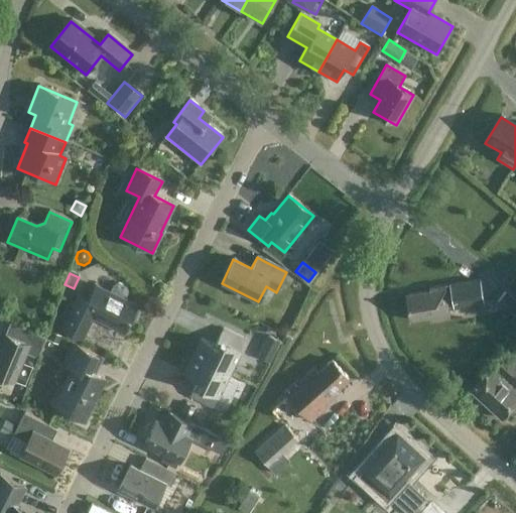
[(515,276),(504,291),(515,300),(515,276)]
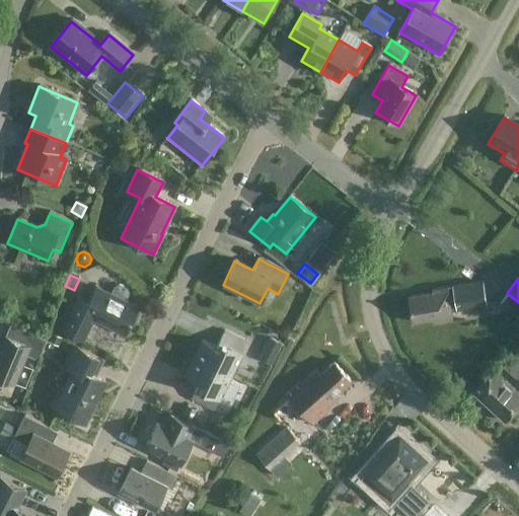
[(483,283),(452,288),(455,311),(486,306),(487,306),(483,283)]
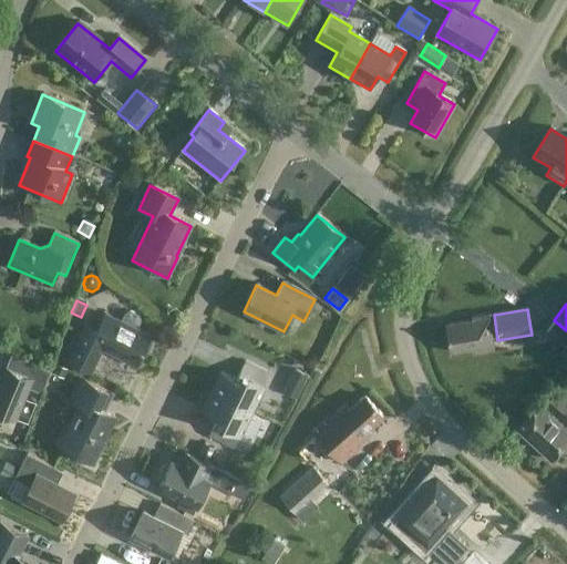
[(136,331),(141,322),(138,317),(131,313),(124,315),(121,322),(105,316),(93,340),(81,334),(66,363),(90,375),(102,351),(136,368),(152,338),(136,331)]
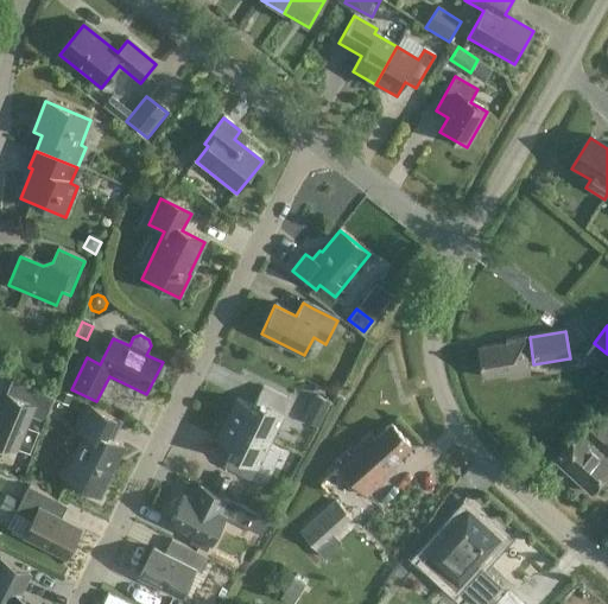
[(506,344),(479,349),(483,380),(505,375),(506,381),(530,377),(527,364),(533,364),(530,337),(524,338),(506,341),(506,344)]
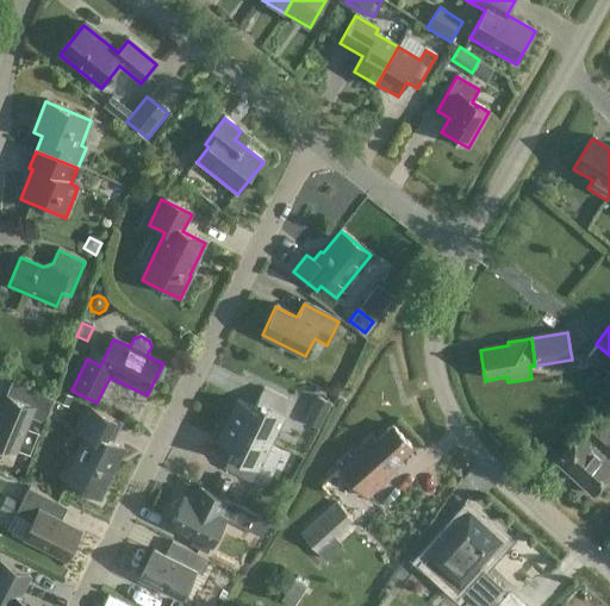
[(31,419),(44,425),(55,401),(27,389),(22,403),(6,397),(0,411),(0,445),(17,454),(31,419)]
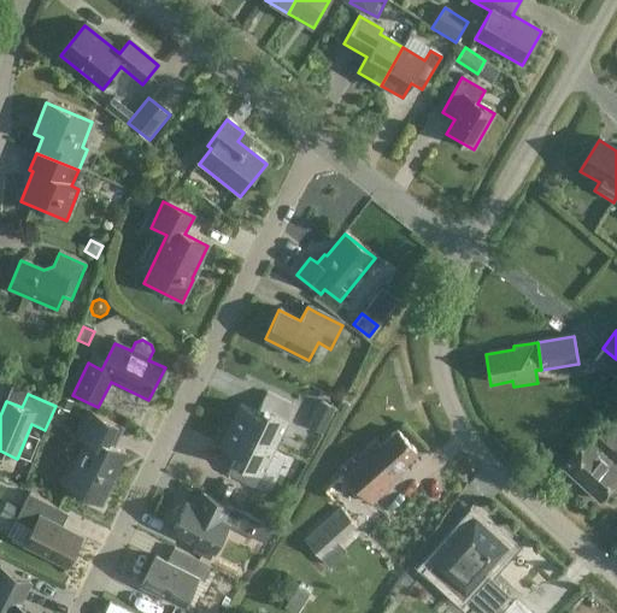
[(230,426),(274,448),(294,408),(266,394),(257,414),(240,406),(230,426)]
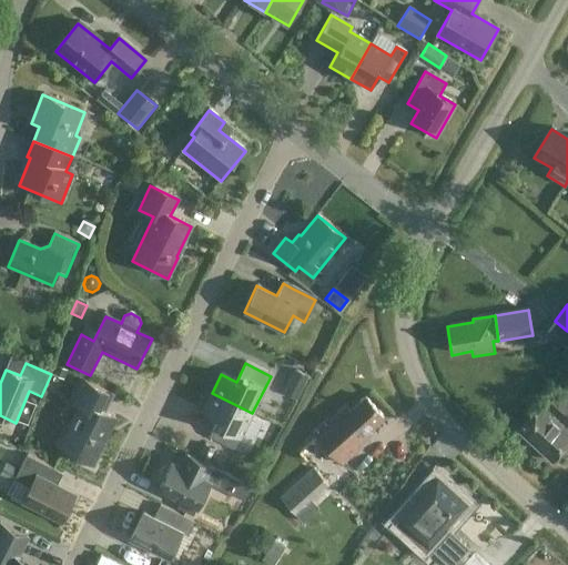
[(63,381),(67,372),(57,367),(53,376),(63,381)]
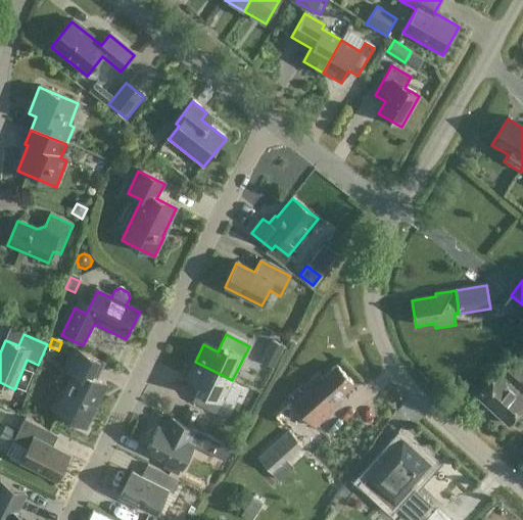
[(271,341),(267,349),(279,356),(283,347),(271,341)]
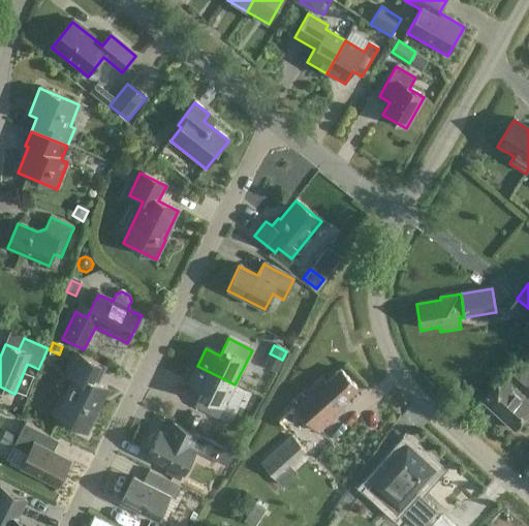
[(55,418),(85,433),(107,390),(97,385),(105,370),(75,354),(65,374),(74,379),(55,418)]
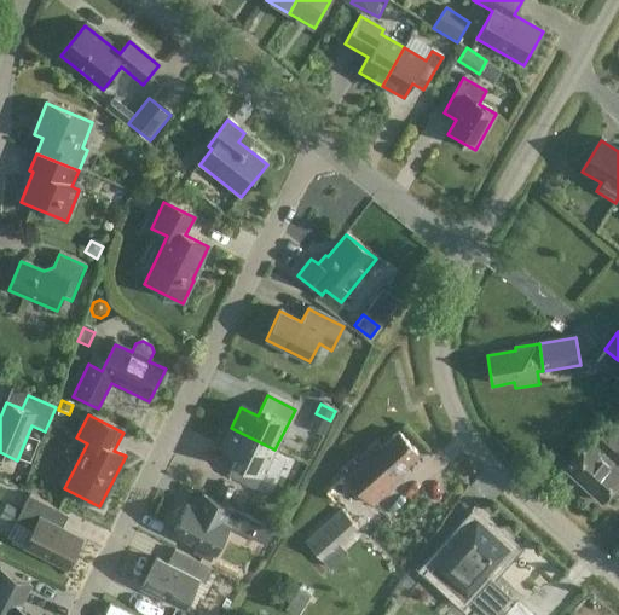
[(590,444),(565,470),(602,504),(618,485),(618,430),(617,434),(607,424),(593,440),(590,444)]
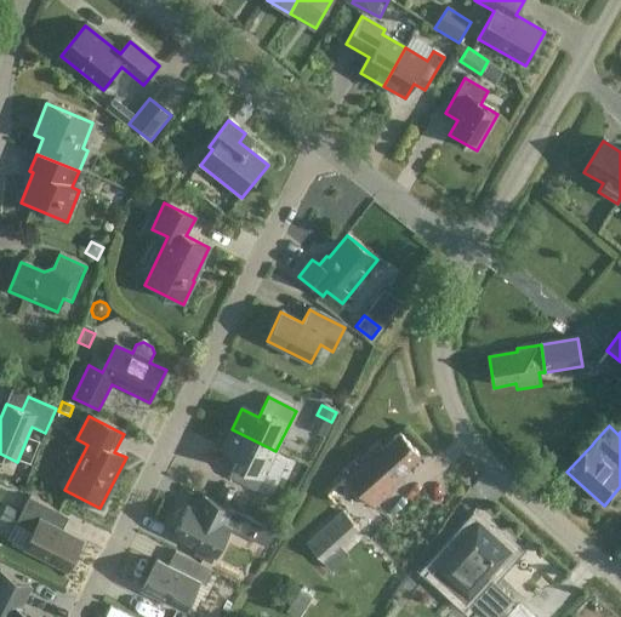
[(275,451),(232,429),(221,451),(238,458),(228,478),(256,492),(275,451)]
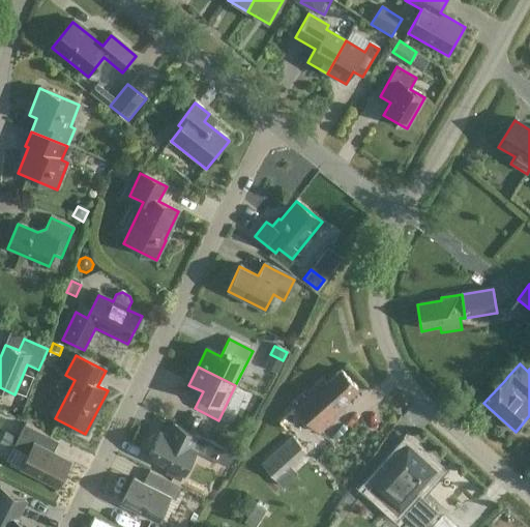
[(293,405),(319,434),(332,421),(331,420),(343,410),(340,407),(358,390),(341,372),(326,384),(323,381),(307,394),(306,392),(293,405)]
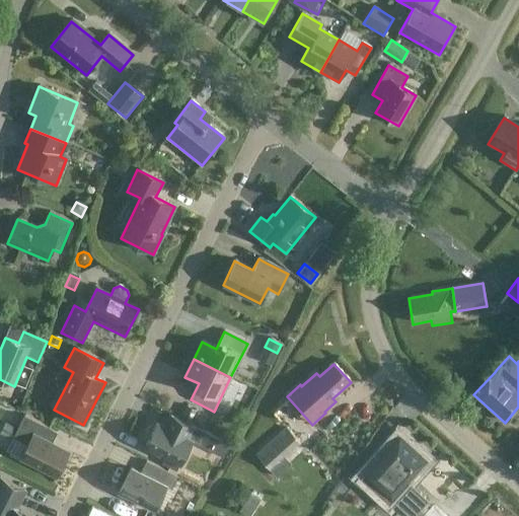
[(179,420),(189,425),(196,412),(187,407),(179,420)]
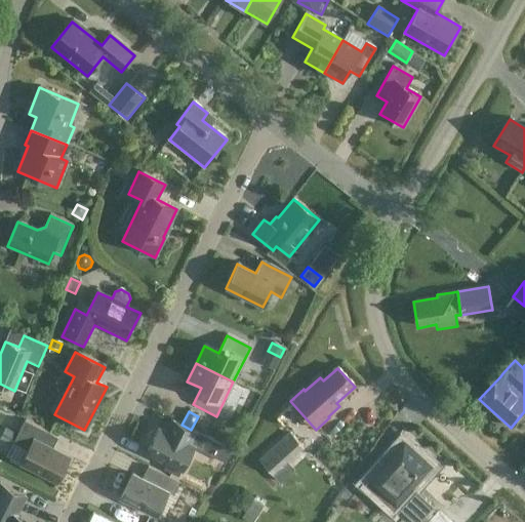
[(21,465),(57,483),(70,458),(46,446),(52,435),(25,422),(13,444),(28,451),(21,465)]
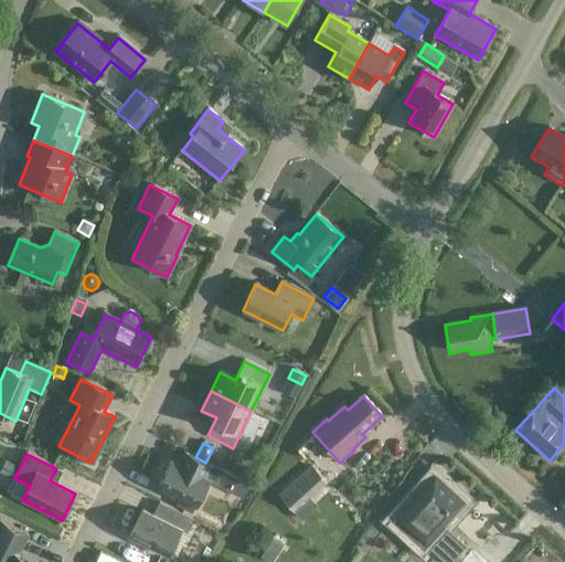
[(209,483),(214,486),(222,472),(188,455),(181,467),(170,462),(157,488),(196,508),(209,483)]
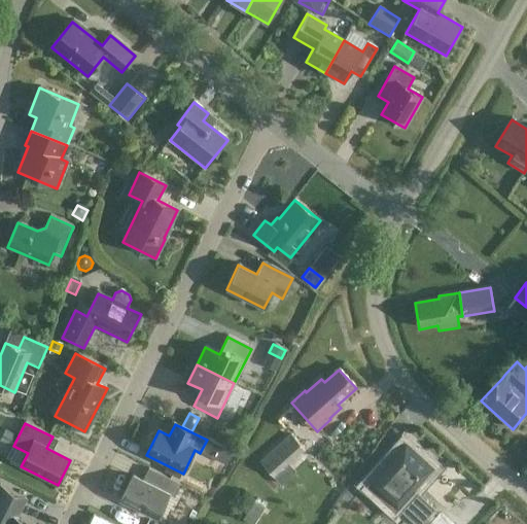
[(5,429),(0,439),(9,443),(13,433),(5,429)]
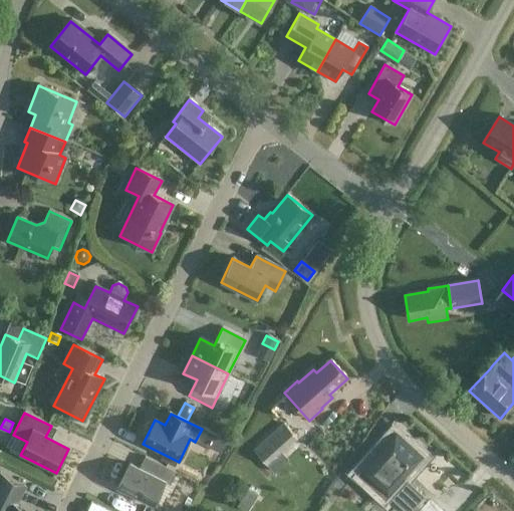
[(267,467),(297,440),(283,424),(253,451),(267,467)]
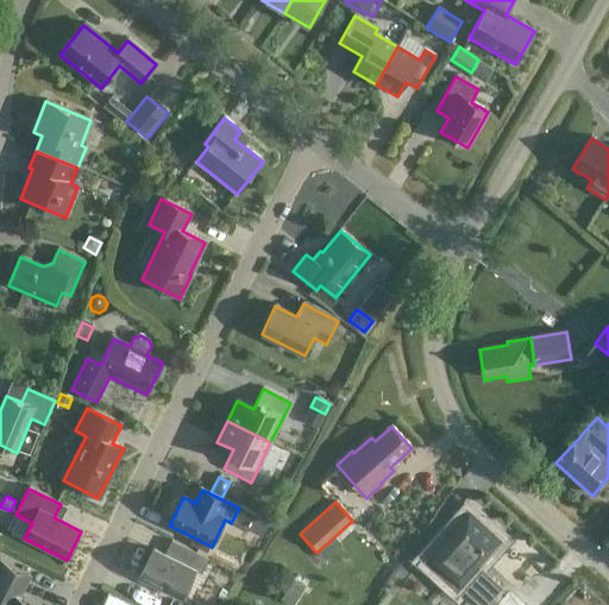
[(469,512),(427,559),(478,604),(488,604),(502,590),(478,567),(501,542),(485,528),(484,530),(479,527),(482,524),(469,512)]
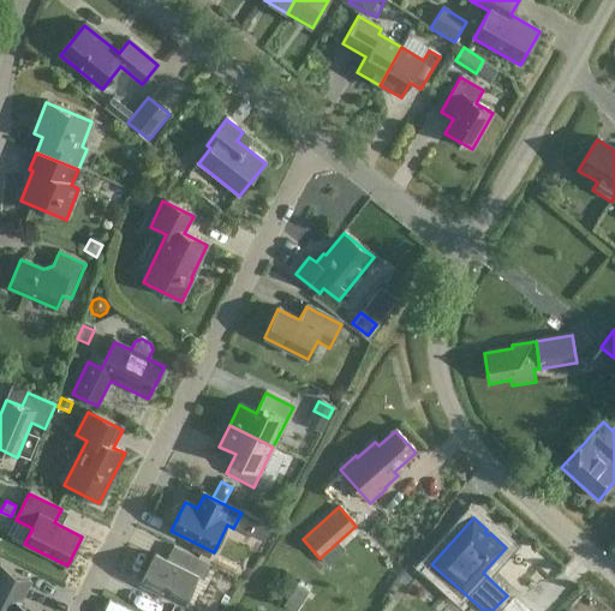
[(197,577),(203,581),(210,565),(173,547),(166,562),(155,556),(141,585),(183,605),(197,577)]
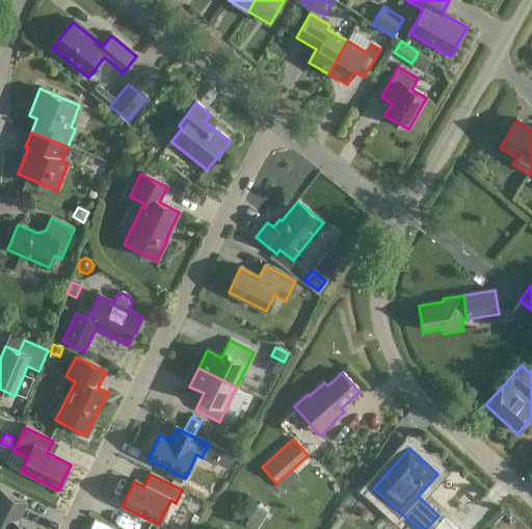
[(29,528),(18,523),(26,505),(0,492),(0,528),(29,528)]
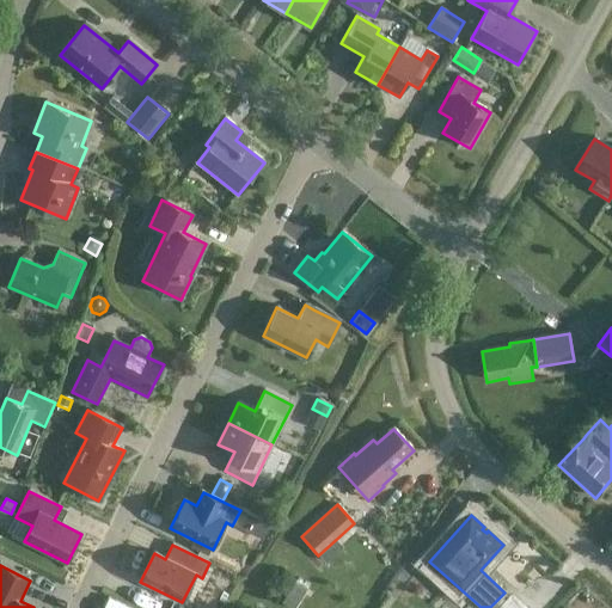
[(245,581),(250,570),(244,566),(236,569),(232,575),(245,581)]
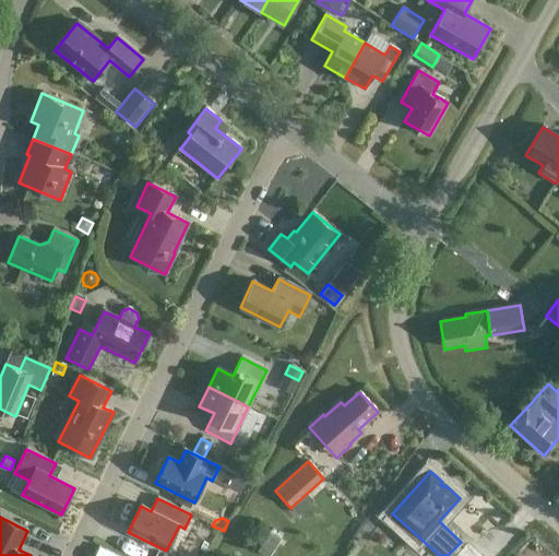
[(280,541),(269,533),(257,552),(262,555),(270,555),(280,541)]
